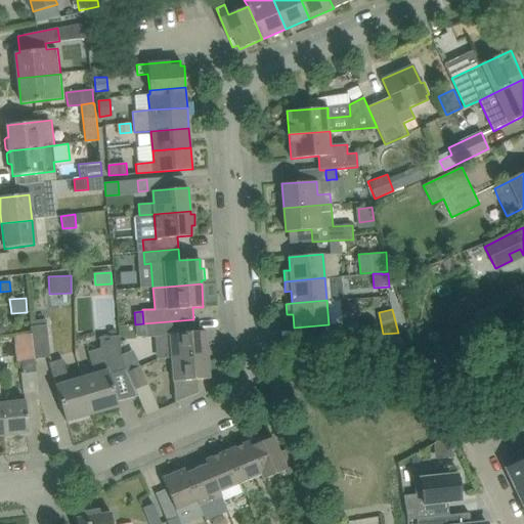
[(144,338),(159,337),(160,359),(172,358),(207,355),(205,331),(194,332),(193,319),(143,323),(143,324),(144,336),(144,338)]
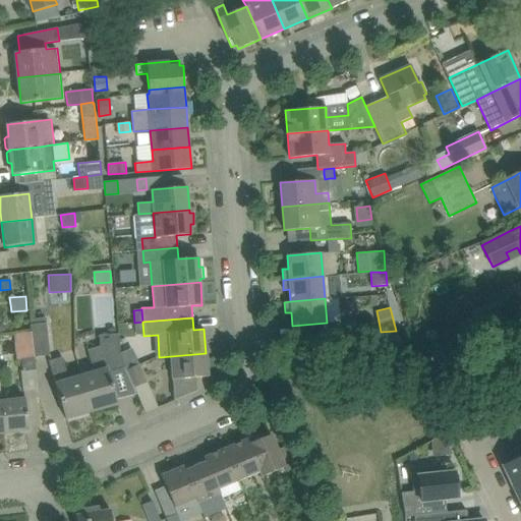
[(142,322),(134,323),(135,335),(143,334),(142,323),(142,322)]
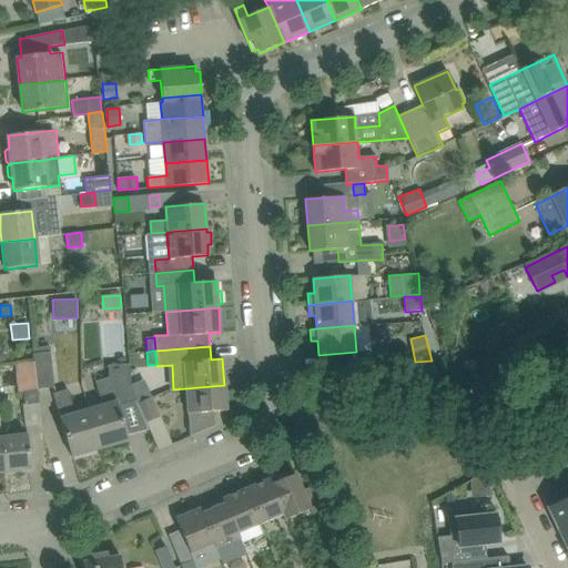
[(364,353),(365,366),(387,364),(386,351),(364,353)]
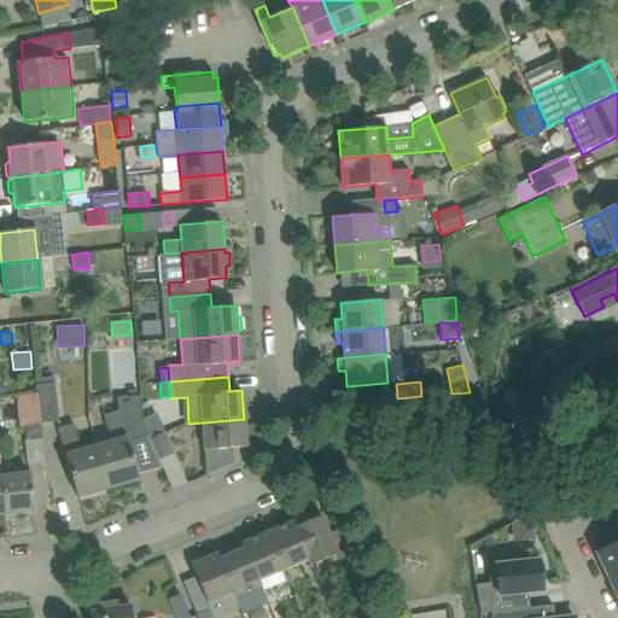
[(36,385),(38,394),(40,423),(59,421),(54,383),(36,385)]
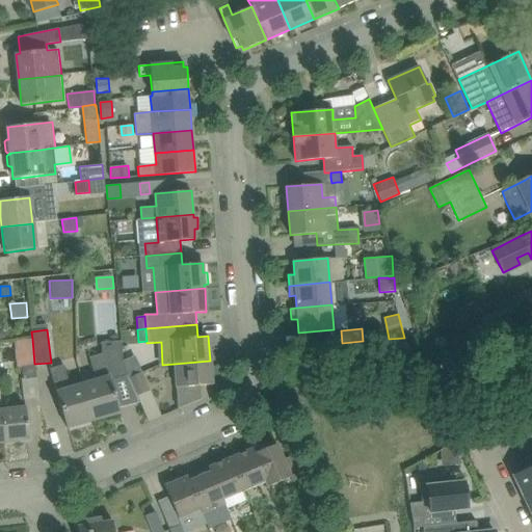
[(36,378),(34,364),(32,339),(15,341),(17,366),(22,366),(23,379),(36,378)]
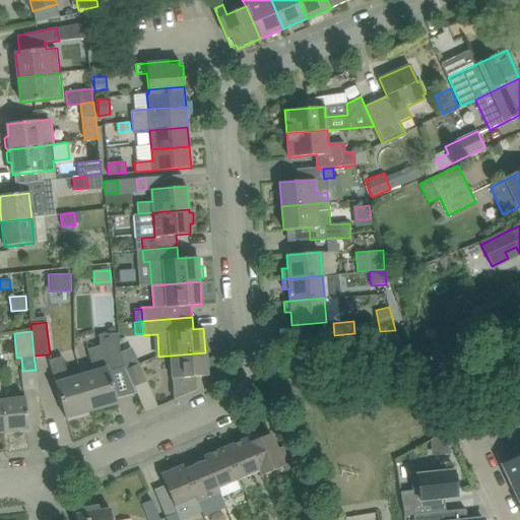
[(76,361),(81,376),(91,410),(117,403),(108,371),(124,367),(119,353),(118,334),(99,335),(100,346),(86,350),(88,356),(76,361)]
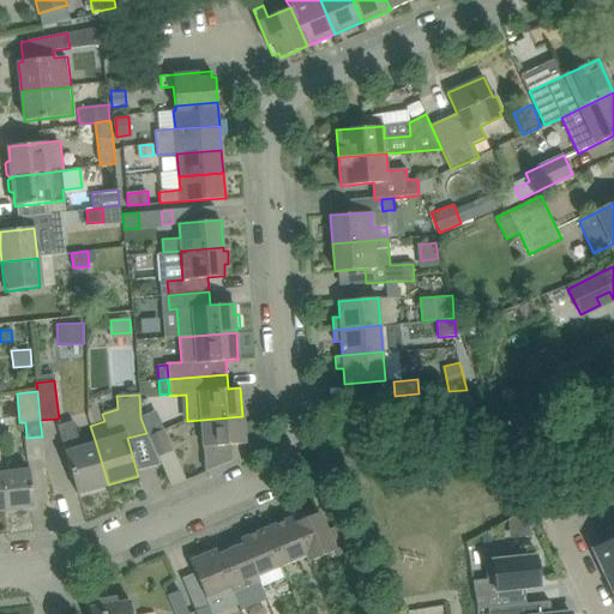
[(242,416),(202,420),(203,446),(205,469),(205,471),(233,459),(232,458),(232,445),(245,444),(242,416)]
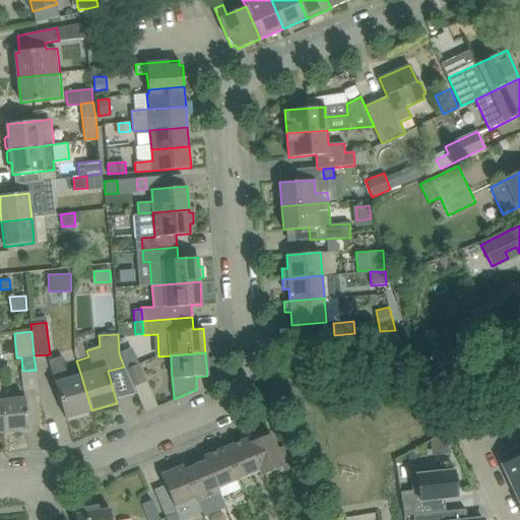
[(91,410),(81,376),(68,380),(62,358),(49,361),(65,418),(91,410)]
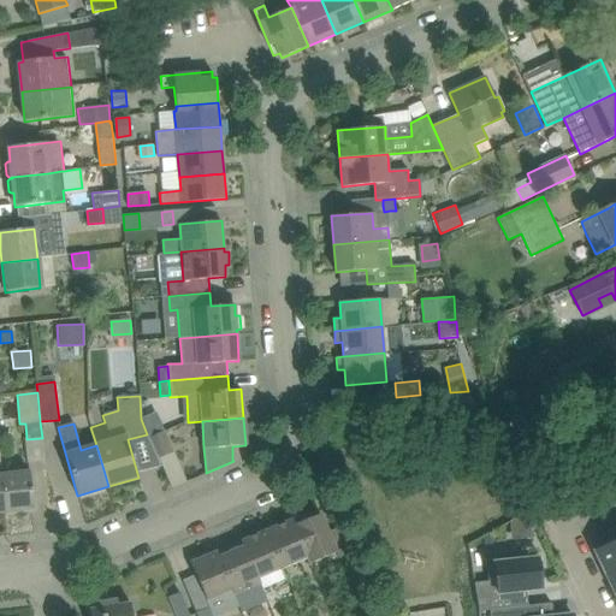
[(149,437),(158,458),(172,452),(163,431),(149,437)]
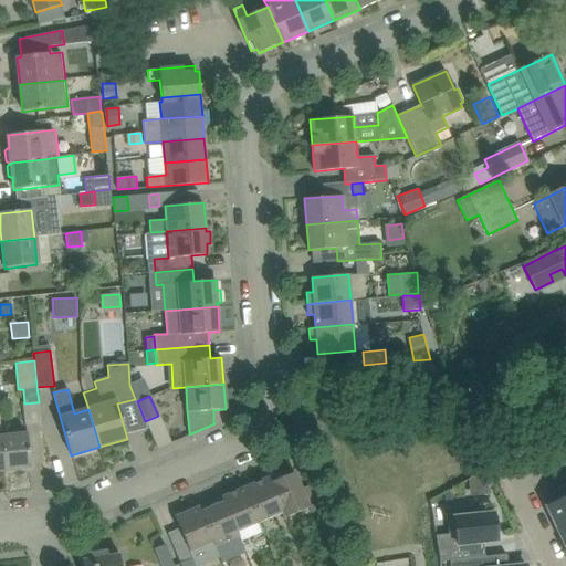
[(28,435),(0,437),(3,471),(31,468),(28,435)]
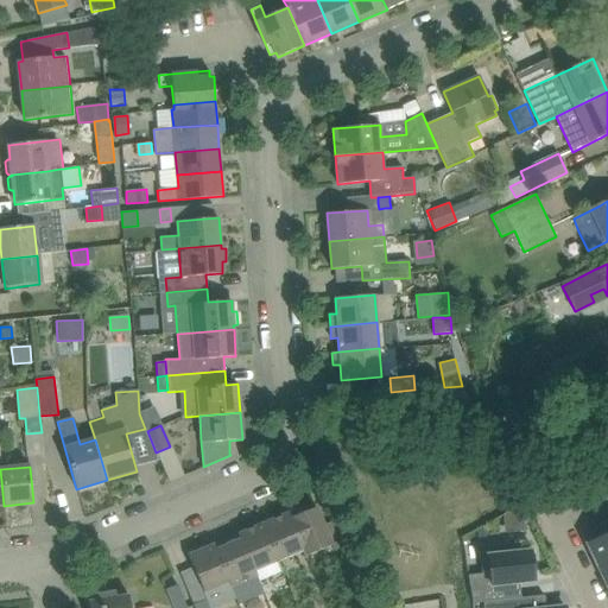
[(287,512),(304,551),(303,551),(305,556),(331,545),(334,550),(343,546),(333,520),(323,524),(316,506),(309,510),(308,504),(287,512)]
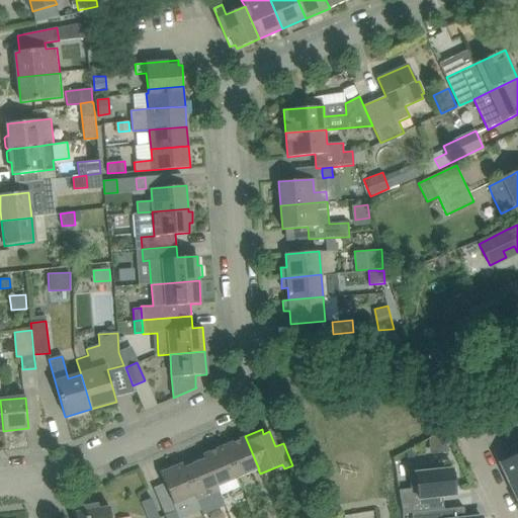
[(517,429),(491,442),(502,464),(517,456),(517,429)]
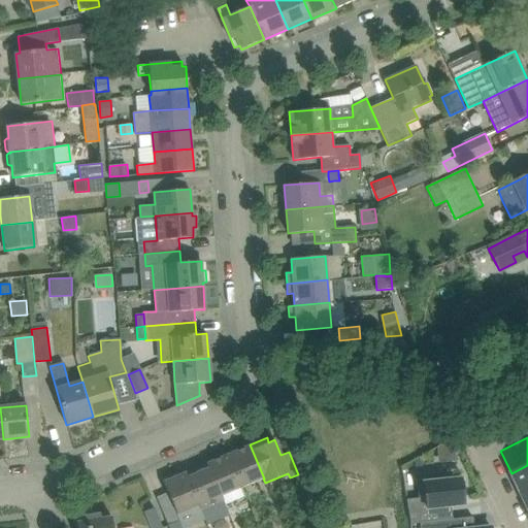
[(264,479),(250,444),(228,454),(229,455),(242,488),(263,479),(264,479)]
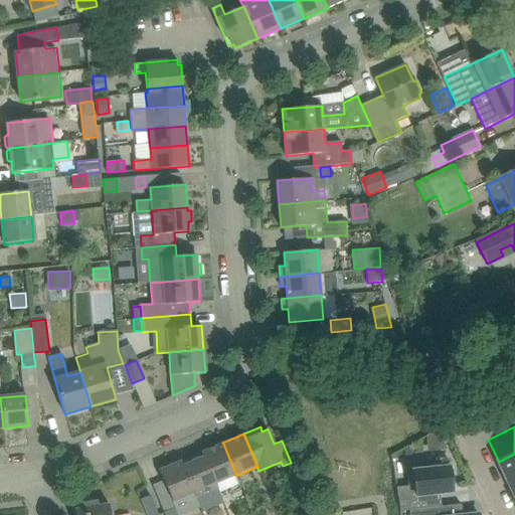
[(222,443),(201,452),(203,457),(204,456),(215,484),(216,484),(236,476),(223,444),(222,443)]
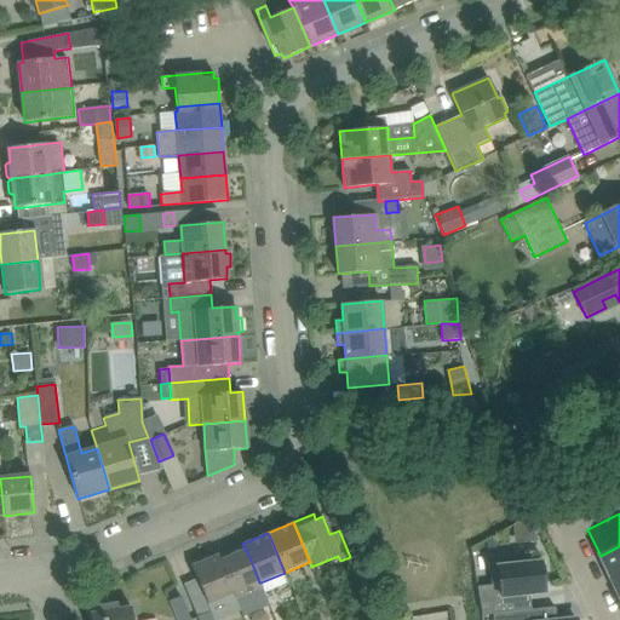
[(619,546),(601,556),(612,581),(619,577),(619,546)]
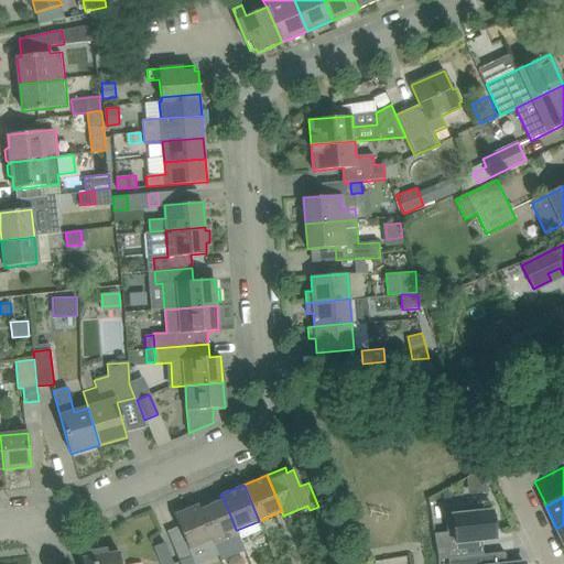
[(224,499),(223,500),(201,509),(213,540),(214,543),(238,533),(237,530),(236,530),(224,499)]
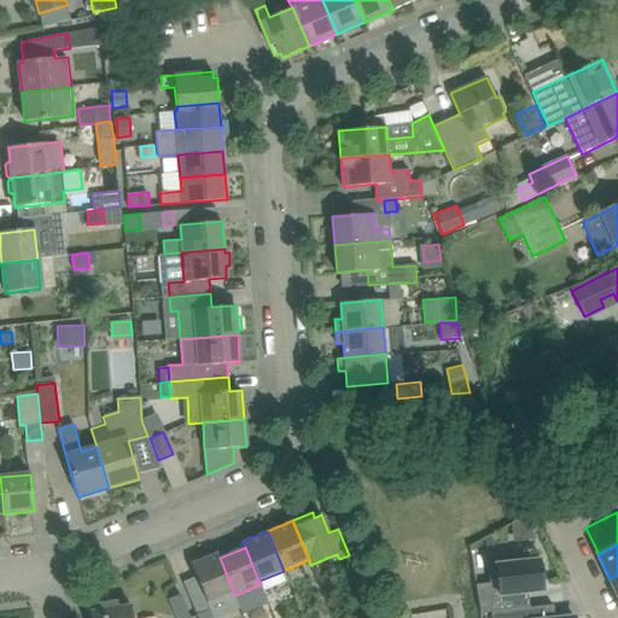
[(217,553),(191,564),(208,602),(233,592),(220,558),(217,553)]
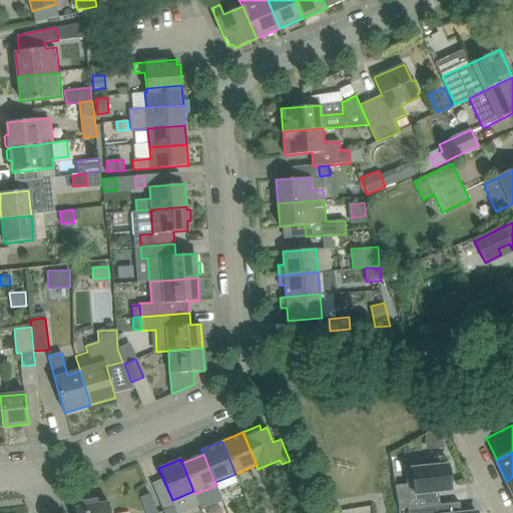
[(407,484),(396,485),(399,509),(408,508),(440,504),(439,491),(451,490),(450,481),(452,481),(451,468),(448,468),(448,465),(436,467),(436,462),(405,465),(407,484)]
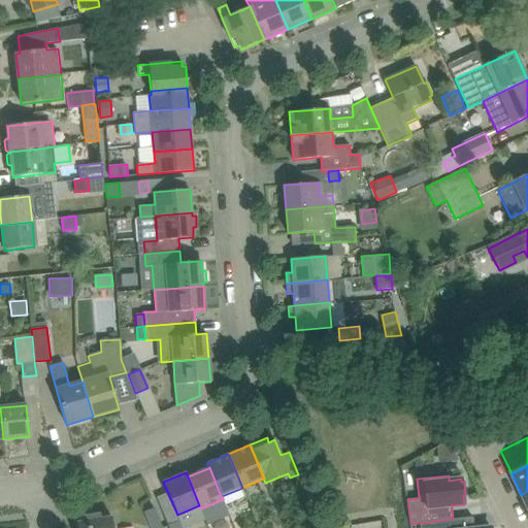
[(144,512),(151,527),(162,527),(154,507),(144,512)]
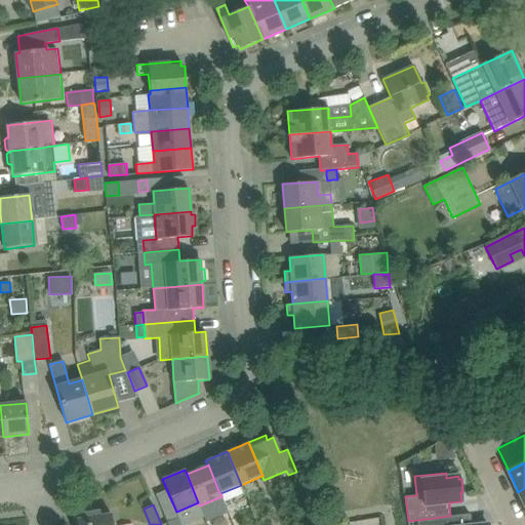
[(113,524),(112,514),(101,516),(99,511),(81,514),(82,519),(76,520),(77,524),(113,524)]
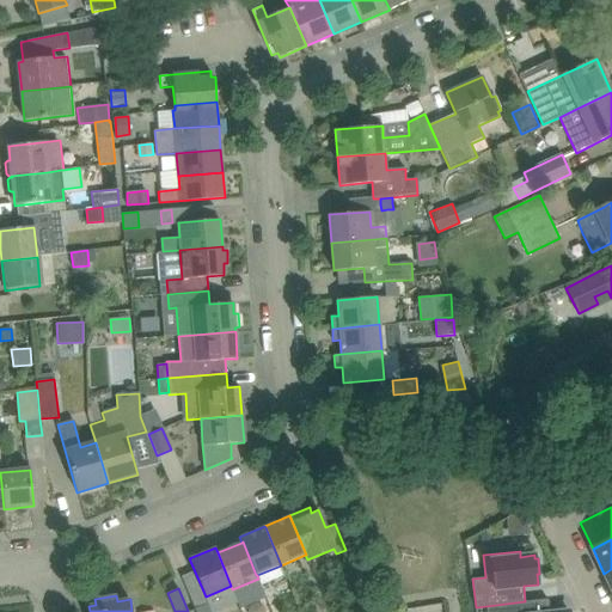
[(568,611),(569,611),(560,611),(548,611),(548,599),(525,601),(487,606),(487,611),(568,611)]
